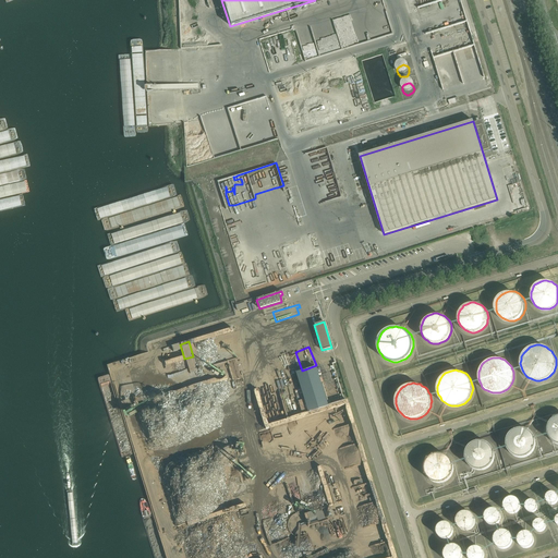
[(328,407),(322,387),(302,392),(307,413),(328,407)]
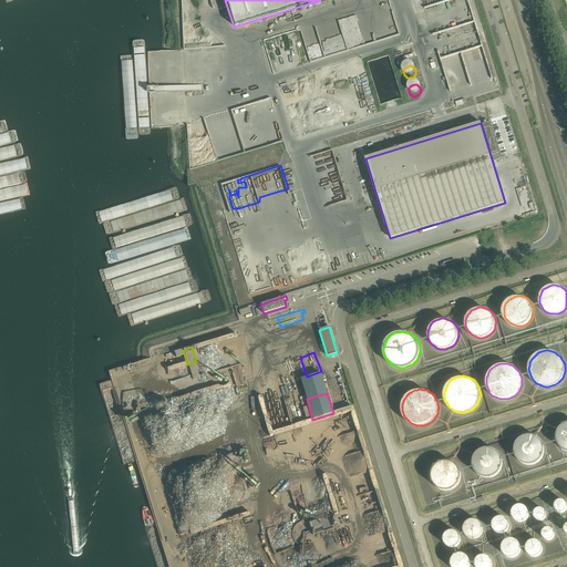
[(566,421),(566,422),(564,423),(562,424),(559,426),(558,429),(557,432),(556,434),(556,437),(557,440),(558,443),(559,445),(562,447),(564,449),(566,450),(566,421)]
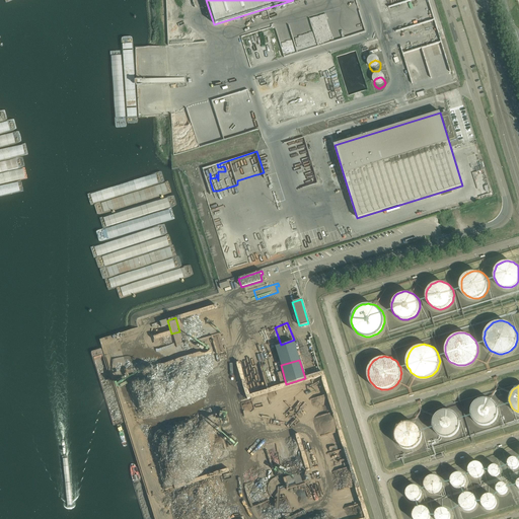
[(498,413),(498,411),(498,408),(497,405),(496,403),(495,401),(493,399),(491,398),(488,397),(486,396),(483,396),(480,397),(478,398),(476,399),(474,401),(472,403),(471,405),(471,408),(470,411),(471,413),(471,416),(472,418),(474,420),(476,422),(478,423),(480,424),(484,424),(486,424),(489,424),(491,423),(493,421),(495,420),(496,418),(497,416),(498,413)]
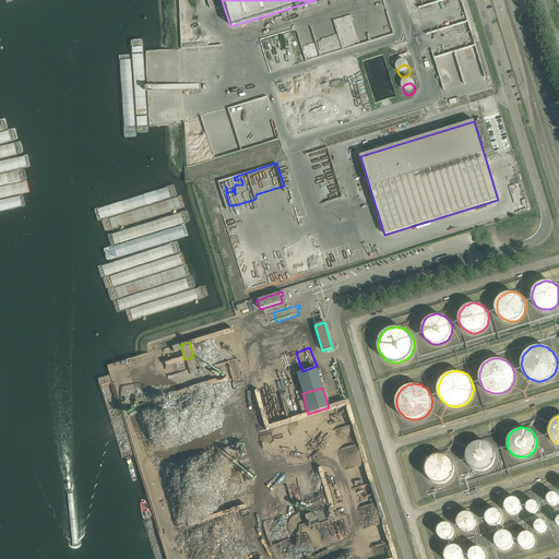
[(496,456),(496,454),(496,451),(495,449),(494,447),(491,444),(489,442),(487,441),(485,440),(482,440),(479,440),(476,441),(474,442),(472,443),(470,445),(468,448),(467,450),(466,452),(466,455),(466,458),(467,461),(468,463),(471,465),(473,466),(475,468),(477,468),(480,470),(483,470),(486,468),(488,467),(490,466),(492,464),(494,462),(495,460),(496,456)]
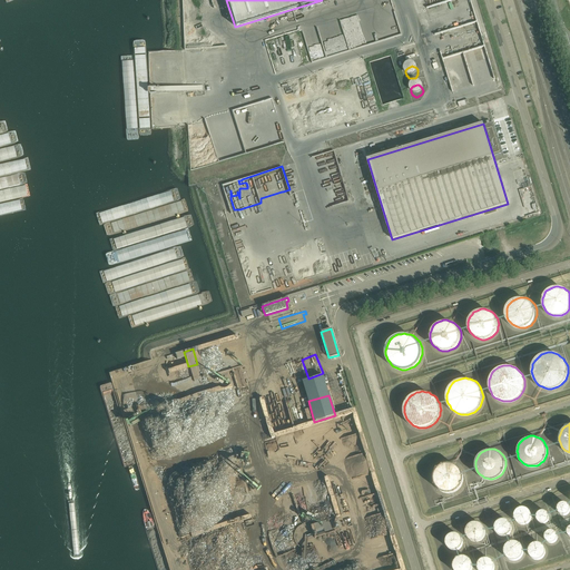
[(463,479),(463,477),(463,473),(462,471),(461,469),(459,467),(457,464),(454,463),(452,462),(449,462),(446,462),(443,463),(441,464),(439,465),(436,468),(435,470),(434,472),(433,474),(433,478),(433,480),(434,483),(435,485),(438,488),(440,489),(442,491),(444,491),(448,492),(450,492),(453,491),(455,490),(458,489),(460,487),(461,484),(462,482),(463,479)]
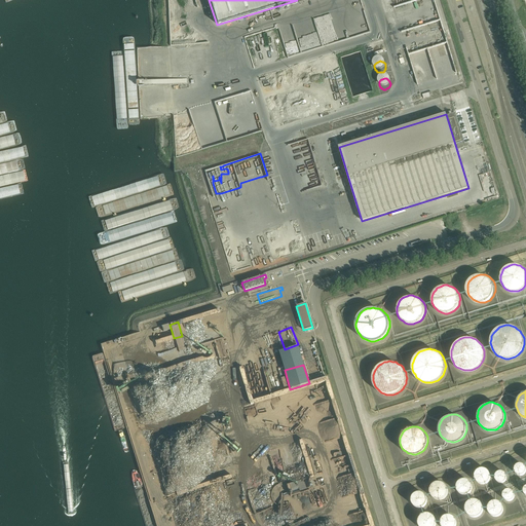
[(525,473),(525,472),(525,471),(525,470),(524,468),(523,467),(522,466),(521,466),(520,466),(519,466),(517,466),(517,467),(516,468),(515,470),(515,471),(515,472),(516,474),(516,475),(517,475),(518,476),(519,476),(520,476),(522,476),(523,476),(524,475),(524,474),(525,473)]
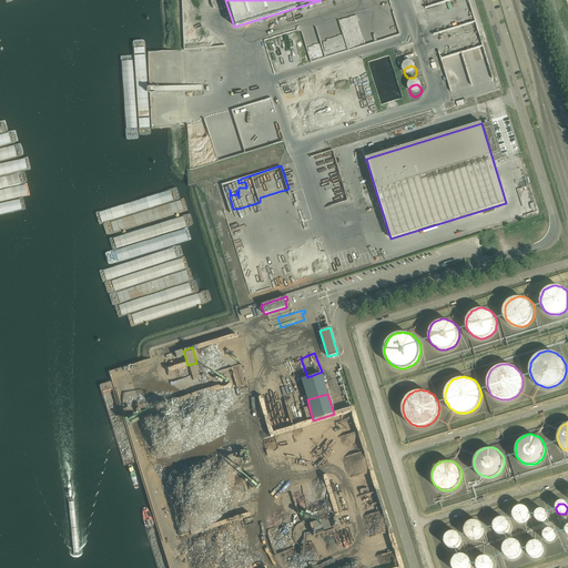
[(530,519),(530,517),(530,516),(530,514),(529,513),(528,510),(527,509),(525,509),(524,508),(521,508),(520,508),(518,508),(517,509),(516,510),(514,511),(514,513),(513,515),(513,516),(513,518),(513,519),(514,521),(515,523),(516,524),(517,525),(518,526),(520,526),(521,526),(524,526),(525,526),(527,525),(528,524),(529,523),(530,520),(530,519)]
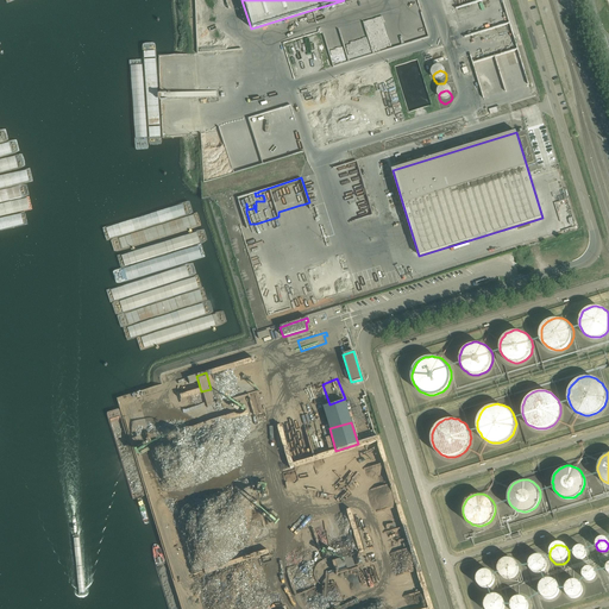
[(400,551),(406,572),(415,569),(409,547),(400,551)]
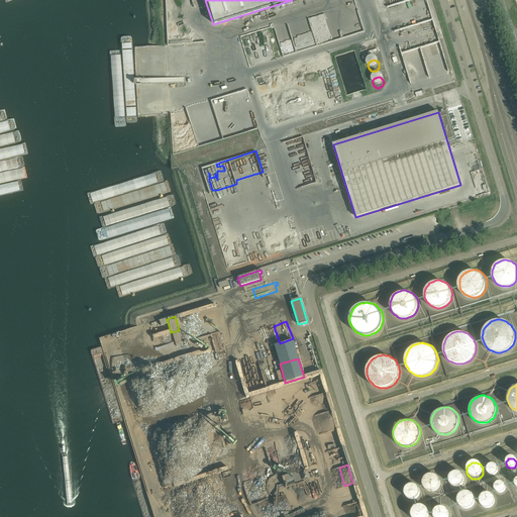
[(498,471),(497,470),(497,469),(496,467),(495,466),(493,466),(491,466),(490,467),(489,467),(488,468),(488,469),(488,471),(488,472),(488,473),(489,474),(490,475),(492,476),(494,476),(495,475),(496,475),(497,473),(497,472),(498,471)]
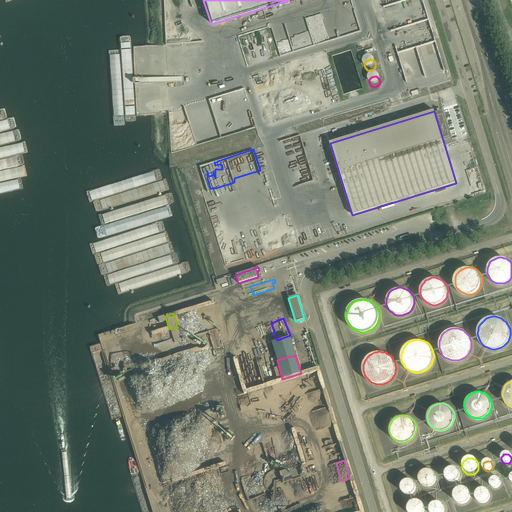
[(460,478),(461,476),(460,475),(460,473),(459,472),(458,470),(457,469),(455,469),(454,468),(452,468),(451,468),(449,469),(448,470),(446,471),(445,472),(445,473),(444,475),(444,476),(444,478),(445,480),(445,481),(447,482),(448,483),(449,484),(451,484),(452,485),(454,484),(456,484),(457,483),(458,482),(459,481),(460,479),(460,478)]
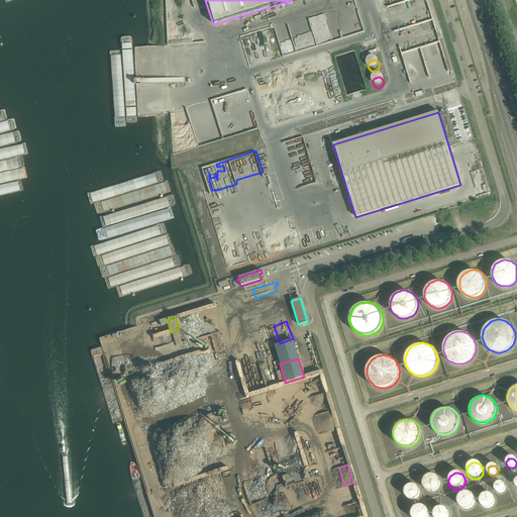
[(439,486),(440,484),(439,483),(439,481),(438,480),(437,479),(436,478),(434,477),(433,476),(431,476),(430,476),(428,477),(427,478),(425,479),(424,480),(424,481),(423,483),(423,485),(423,486),(424,488),(425,489),(426,490),(427,491),(428,492),(430,492),(432,493),(433,492),(435,492),(436,491),(437,490),(438,489),(439,487),(439,486)]
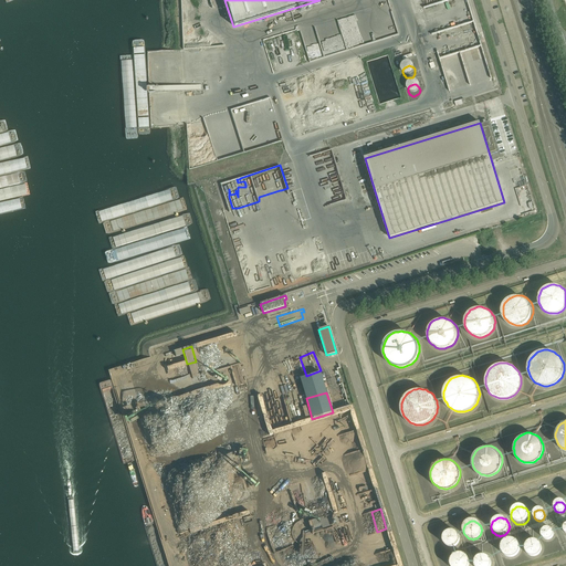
[(553,535),(553,534),(552,533),(552,531),(551,530),(548,530),(547,530),(546,530),(544,530),(543,531),(542,532),(542,534),(542,535),(542,536),(543,538),(544,538),(545,540),(547,540),(548,540),(549,540),(551,538),(552,537),(553,535)]
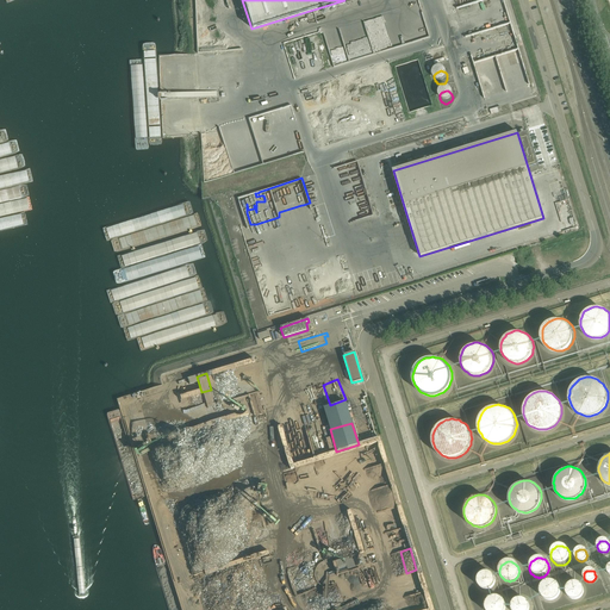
[(496,583),(496,582),(495,579),(495,578),(493,577),(492,576),(490,574),(487,573),(486,573),(485,573),(483,574),(481,574),(479,576),(479,577),(478,579),(477,580),(477,583),(477,585),(478,586),(478,587),(479,589),(481,590),(483,591),(485,592),(486,592),(487,592),(490,591),(491,591),(493,589),(495,587),(495,586),(496,585),(496,583)]
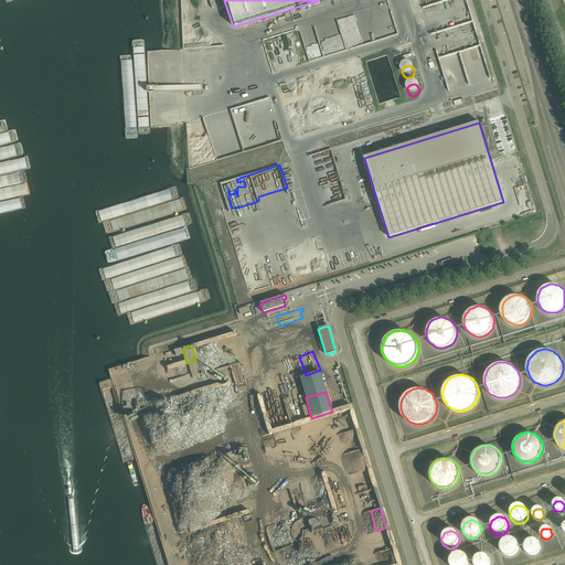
[(519,550),(519,547),(518,545),(518,544),(516,543),(515,541),(514,540),(513,540),(511,539),(509,539),(508,539),(505,540),(504,540),(503,541),(502,543),(501,544),(500,545),(500,547),(500,548),(501,551),(501,552),(502,554),(503,555),(505,556),(507,556),(509,557),(510,557),(512,556),(513,556),(514,555),(516,554),(518,553),(518,551),(519,550)]
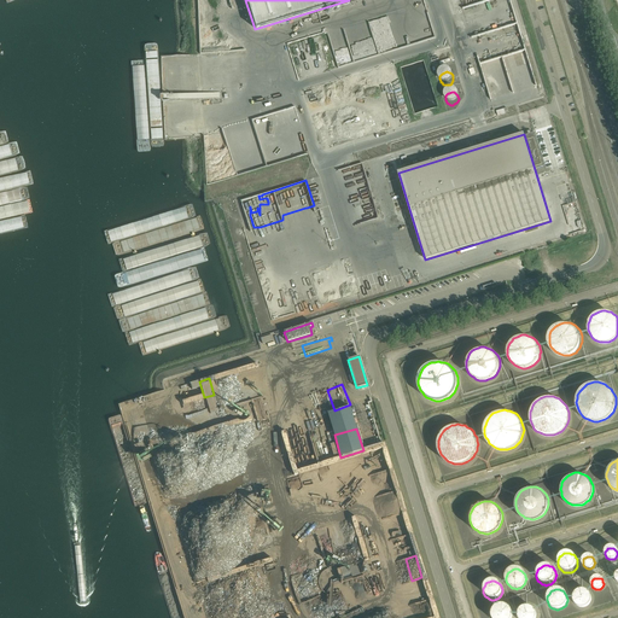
[(593,602),(593,600),(593,598),(592,596),(590,594),(589,593),(588,592),(587,592),(584,590),(582,590),(581,590),(578,592),(577,593),(576,594),(575,595),(573,596),(573,599),(572,601),(573,602),(573,605),(575,606),(576,607),(577,608),(579,610),(581,610),(583,610),(586,610),(587,610),(588,608),(590,607),(592,606),(592,604),(593,602)]
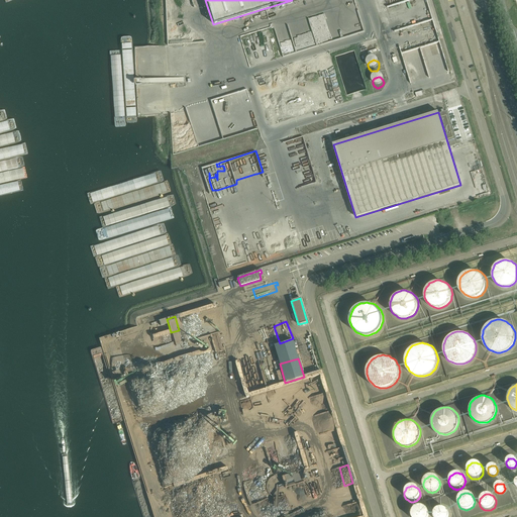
[(197,516),(199,515),(197,511),(195,511),(190,507),(190,512),(187,514),(185,512),(185,508),(180,508),(179,507),(172,508),(170,510),(170,516),(171,516),(181,516),(182,516),(185,516),(184,516),(185,515),(188,515),(189,516),(197,516)]
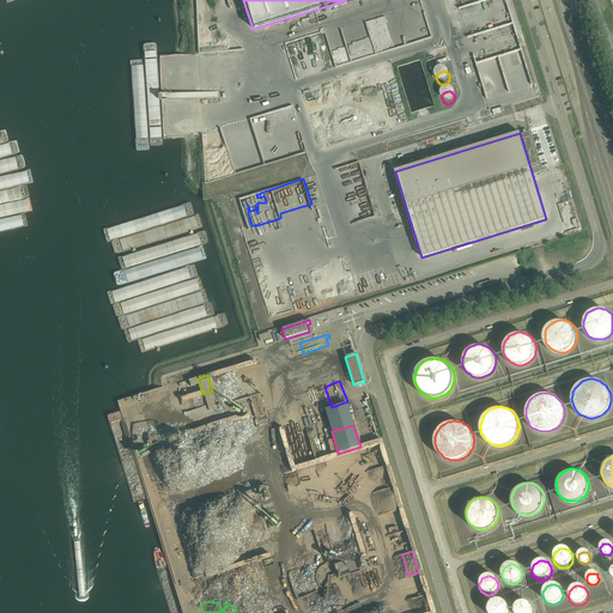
[(505,612),(507,612),(507,611),(507,608),(507,607),(505,605),(504,604),(503,602),(501,601),(499,601),(497,601),(496,601),(493,601),(492,602),(491,604),(490,605),(489,606),(487,608),(487,610),(487,612),(505,612)]
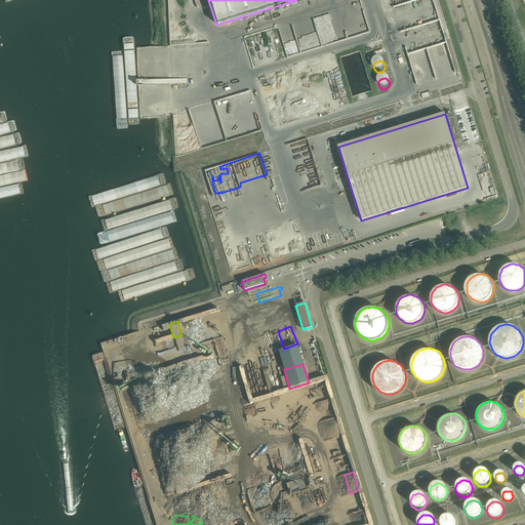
[(456,524),(456,523),(456,521),(455,520),(454,518),(453,517),(451,517),(450,516),(448,516),(447,516),(445,517),(444,517),(442,518),(441,520),(441,521),(440,523),(440,524),(456,524)]
